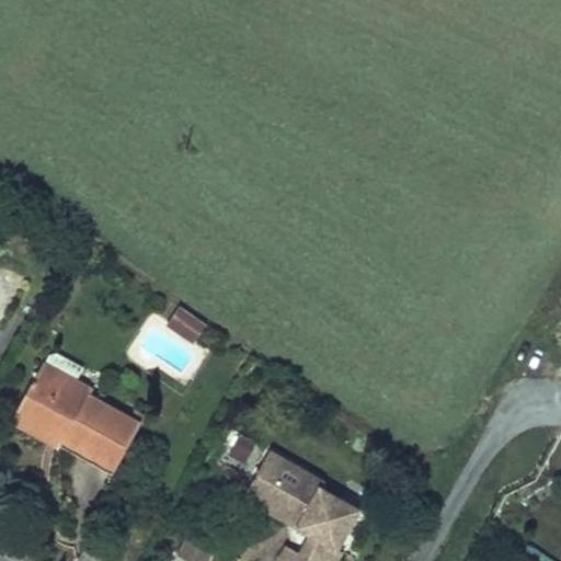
[(187,308),(169,295),(157,311),(176,324),(187,308)]
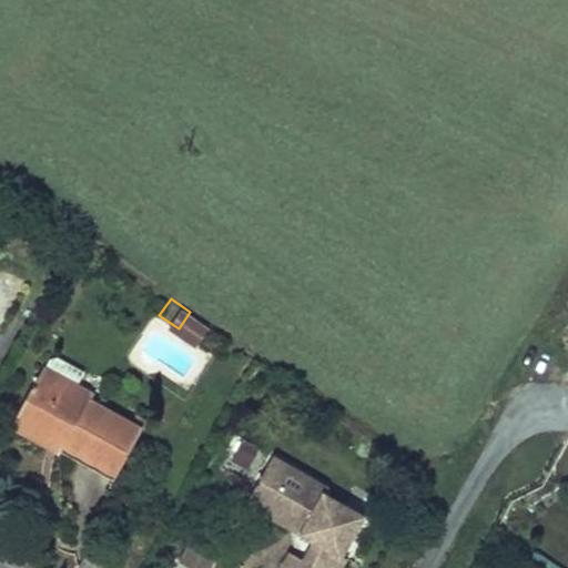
[(199,317),(190,312),(179,328),(186,334),(199,317)]
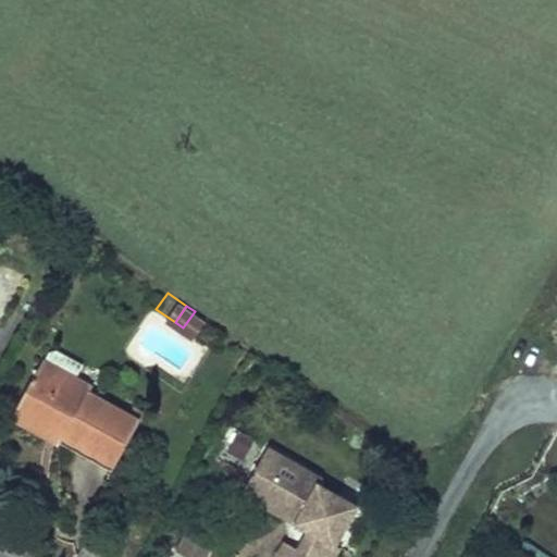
[(44,358),(22,400),(70,425),(65,435),(120,463),(144,418),(93,391),(96,384),(78,375),(86,361),(58,346),(51,348),(46,359),(44,358)]
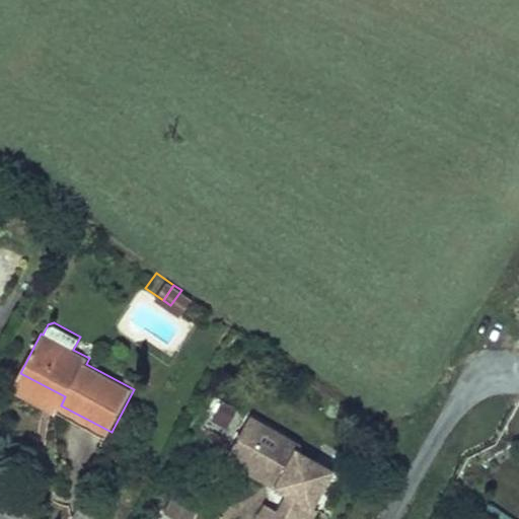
[(65,396),(20,373),(12,389),(107,439),(112,432),(61,405),(65,396)]
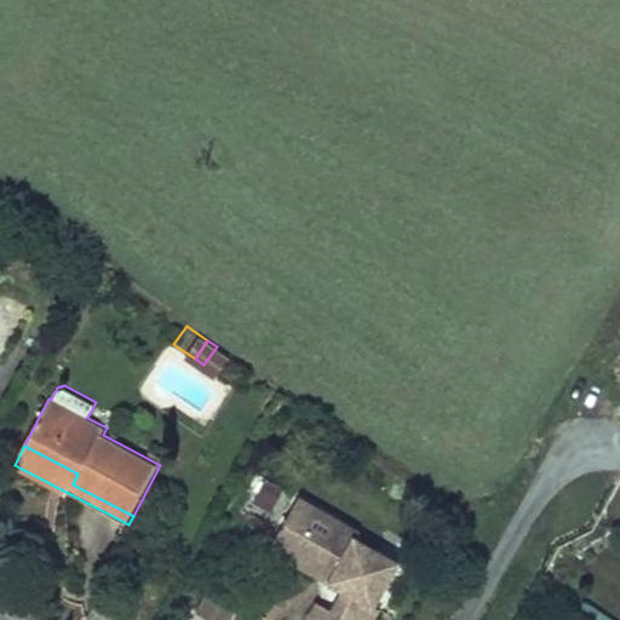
[(271,511),(282,487),(264,480),(253,504),(271,511)]
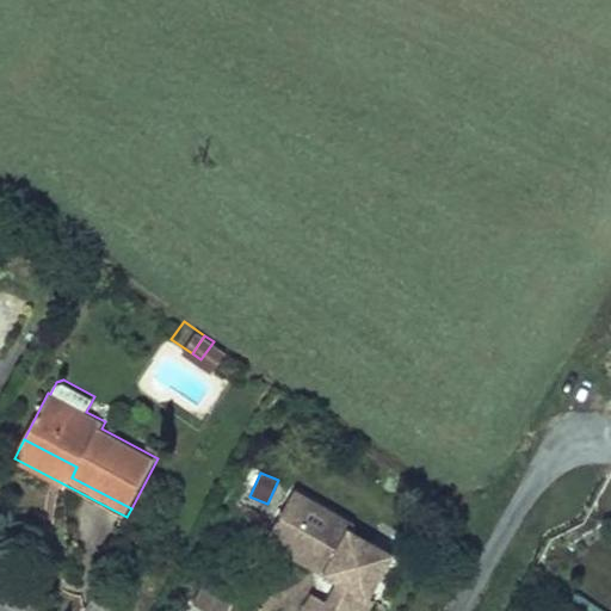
[(355,534),(359,525),(301,492),(278,531),(334,563),(327,576),(344,586),(334,603),(328,610),(377,610),(381,605),(374,600),(397,559),(355,534)]
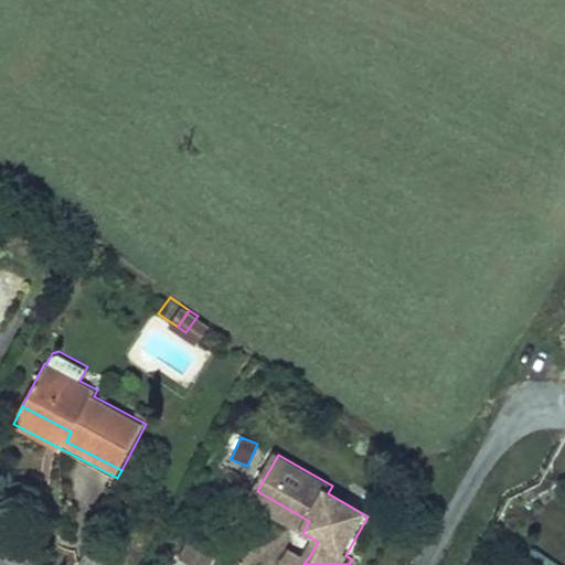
[(309,521),(257,491),(251,503),(302,533),(309,521)]
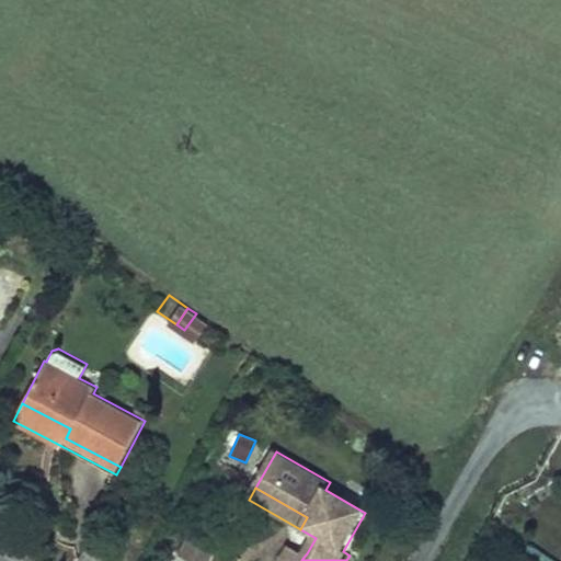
[(213,560),(216,558),(186,542),(178,560),(213,560)]
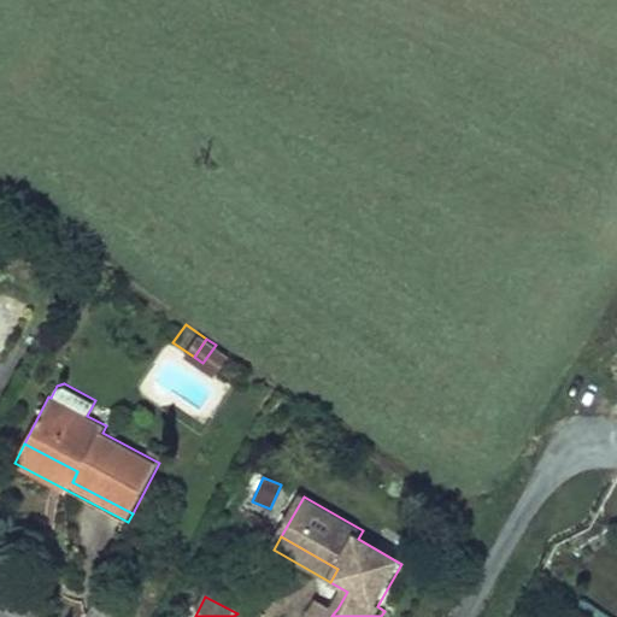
[(312,616),(331,616),(338,609),(323,599),(312,616)]
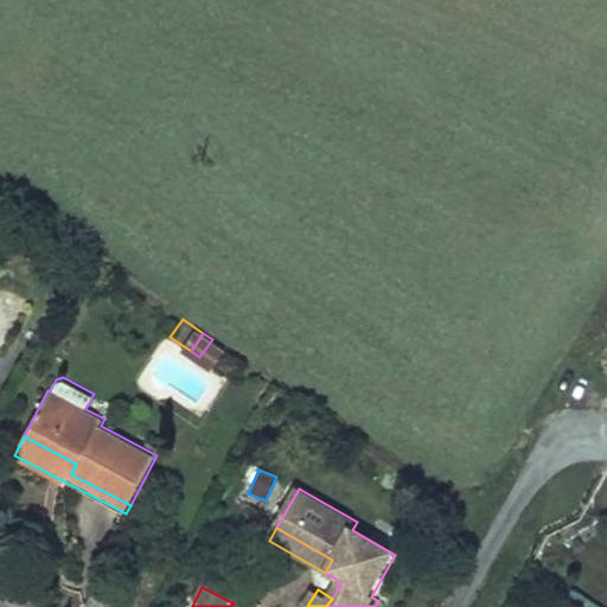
All buildings are outlined.
